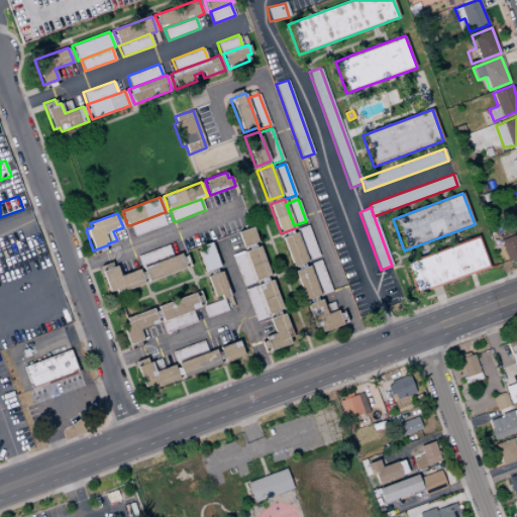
[(130,225),(134,236),(166,224),(162,213),(130,225)]
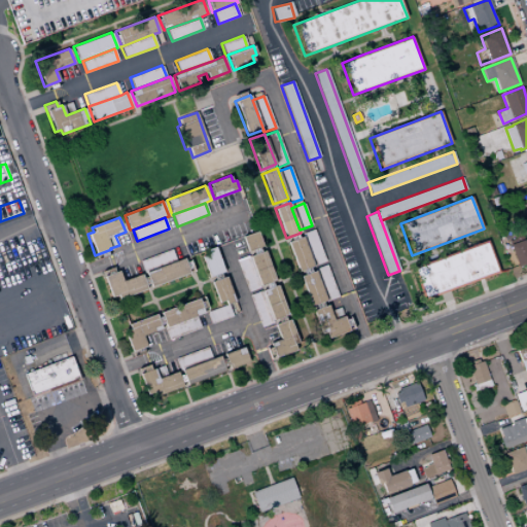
[(313,266),(303,237),(302,234),(313,230),(325,261),(313,266)]
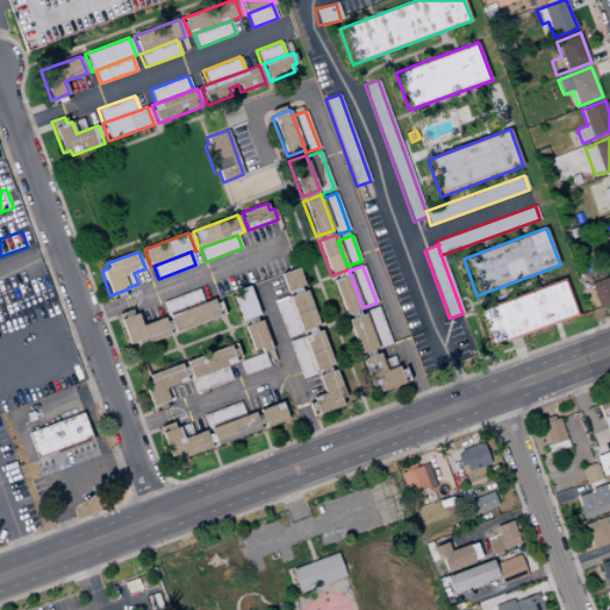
[(280,274),(298,267),(304,285),(287,292),(280,274)]
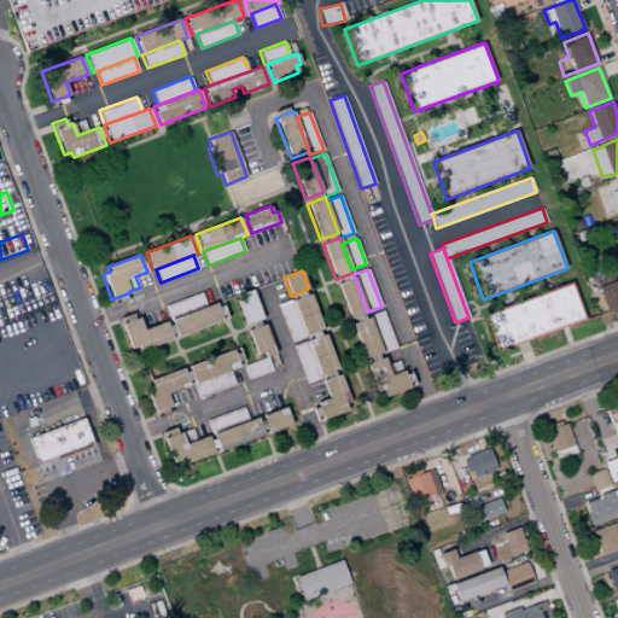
[(617,309),(607,314),(606,312),(595,283),(604,280),(601,275),(611,273),(616,284),(617,290),(617,289),(617,309)]
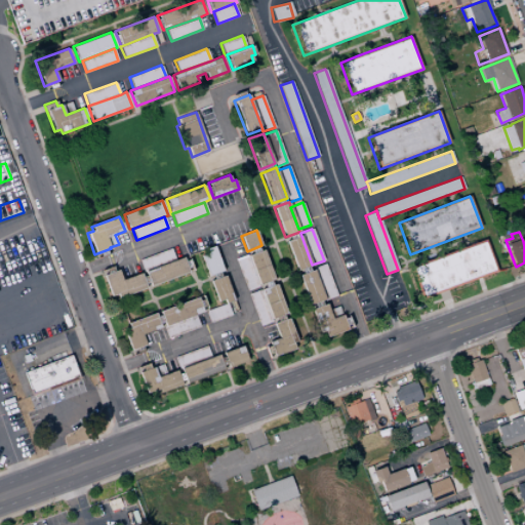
[(297,272),(286,242),(301,236),(312,265),(313,266),(297,272)]
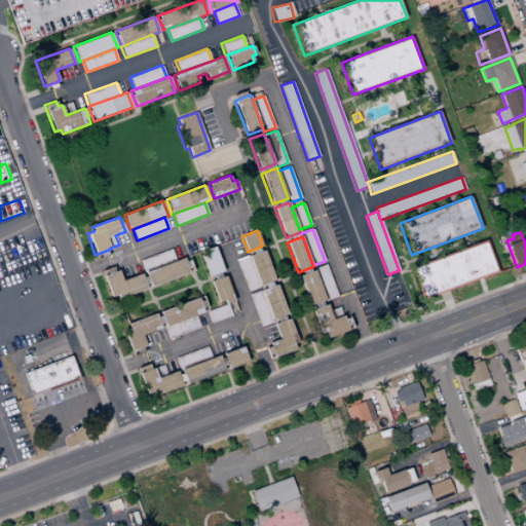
[(411,268),(486,240),(498,272),(478,279),(443,293),(423,300),(411,268)]
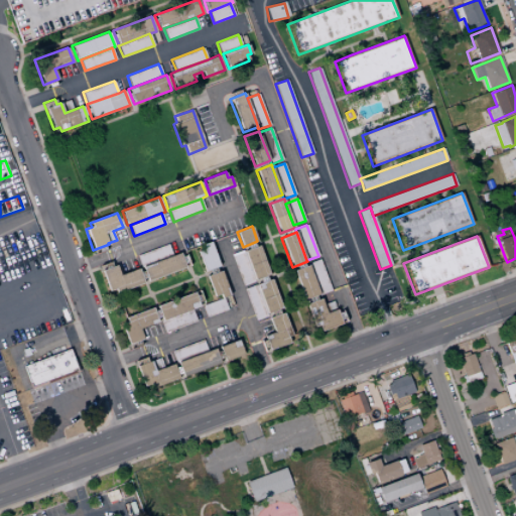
[(205,272),(198,252),(204,250),(202,245),(211,242),(220,267),(205,272)]
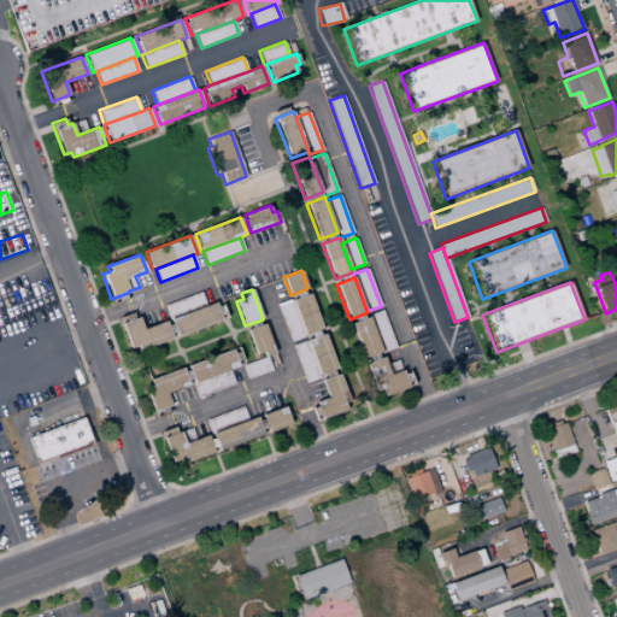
[(170,319),(169,321),(163,306),(200,292),(206,306),(170,319)]
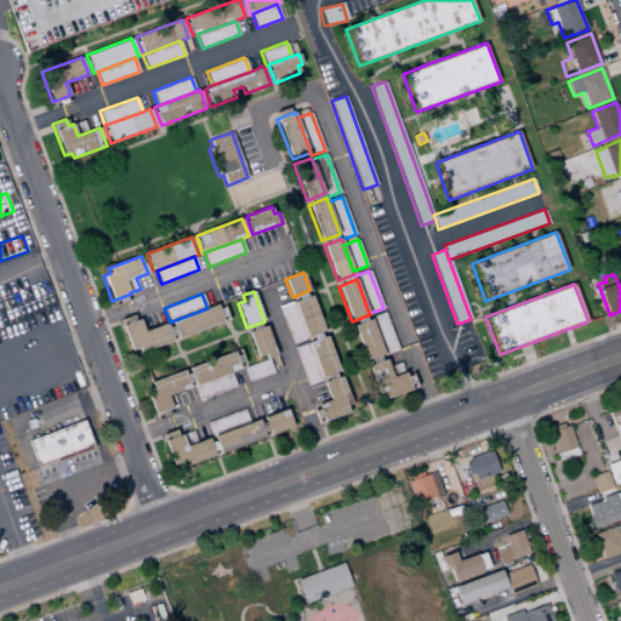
[(306,339),(294,302),(311,296),(324,331),(306,339)]
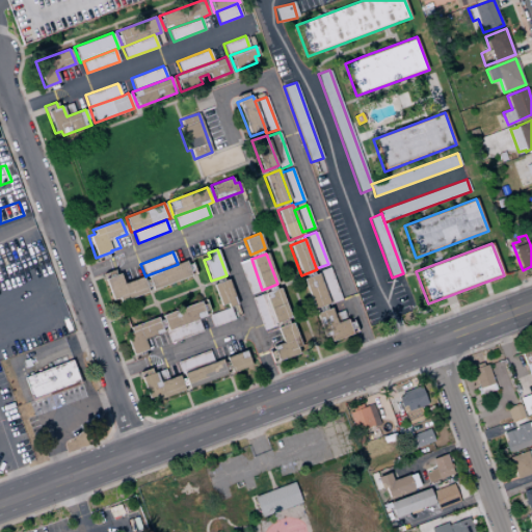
[(249,295),(238,263),(249,258),(262,290),(249,295)]
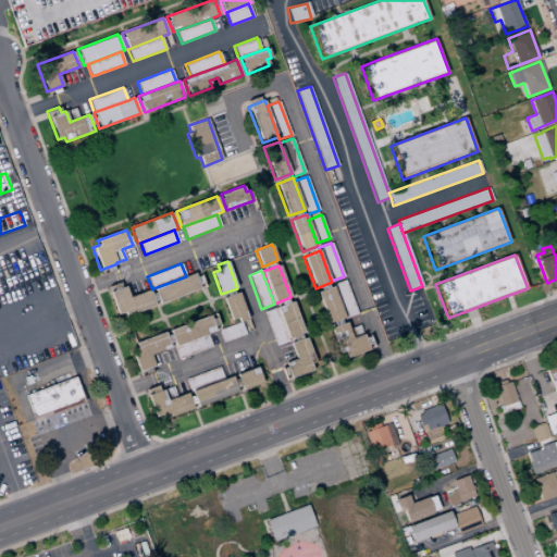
[(153,288),(186,276),(194,273),(200,289),(159,305),(153,288)]
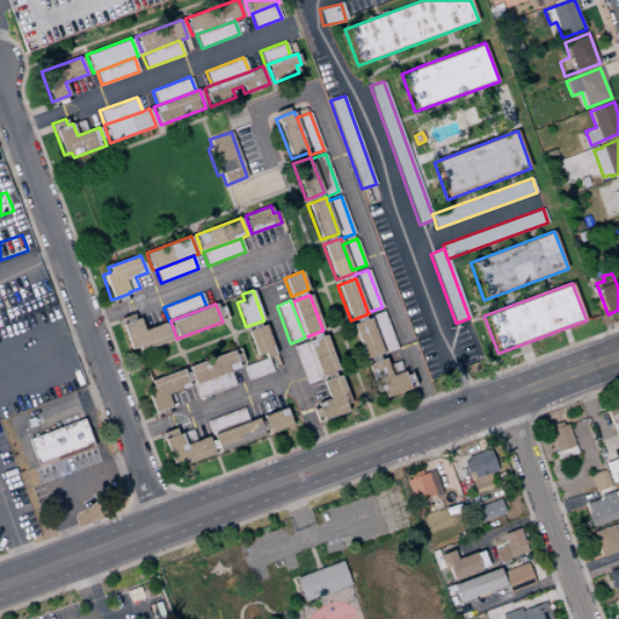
[(370,318),(369,316),(383,311),(397,348),(383,354),(370,318)]
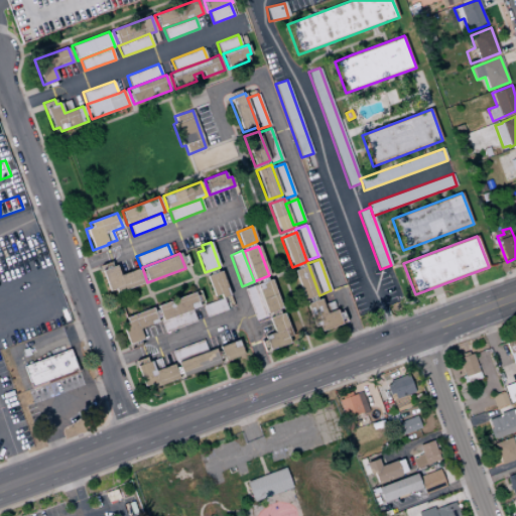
[(109,291),(99,266),(110,262),(112,266),(116,265),(119,275),(138,268),(143,283),(116,293),(115,289),(109,291)]
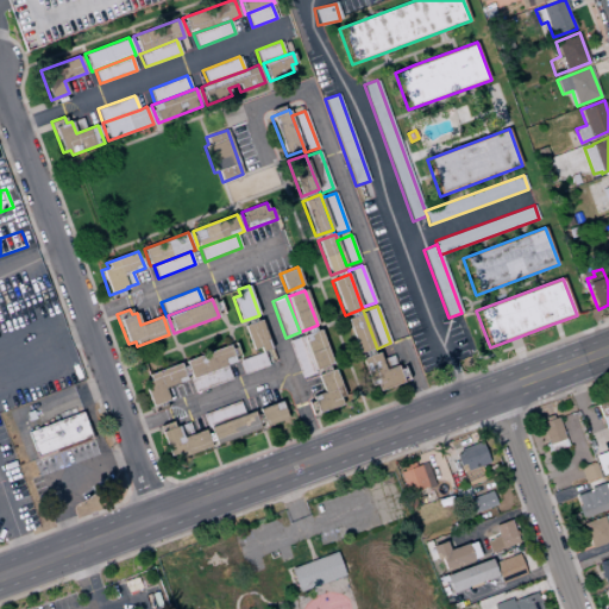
[(359,355),(347,320),(364,313),(377,349),(359,355)]
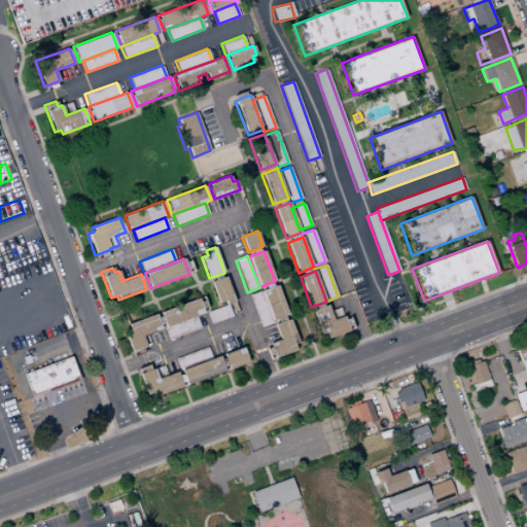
[(211,282),(225,276),(235,302),(227,305),(226,305),(224,301),(218,303),(211,282)]
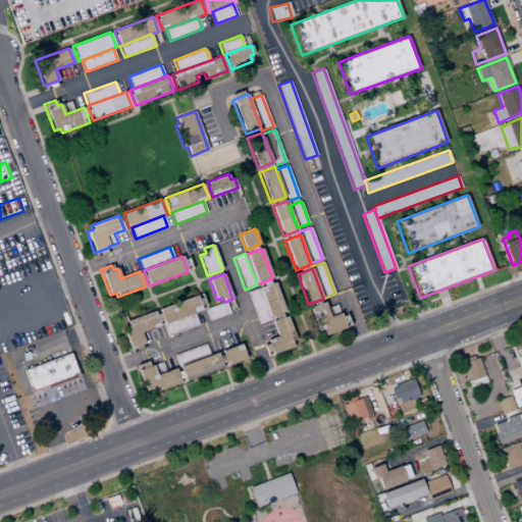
[(270,317),(259,288),(274,282),(285,312),(270,317)]
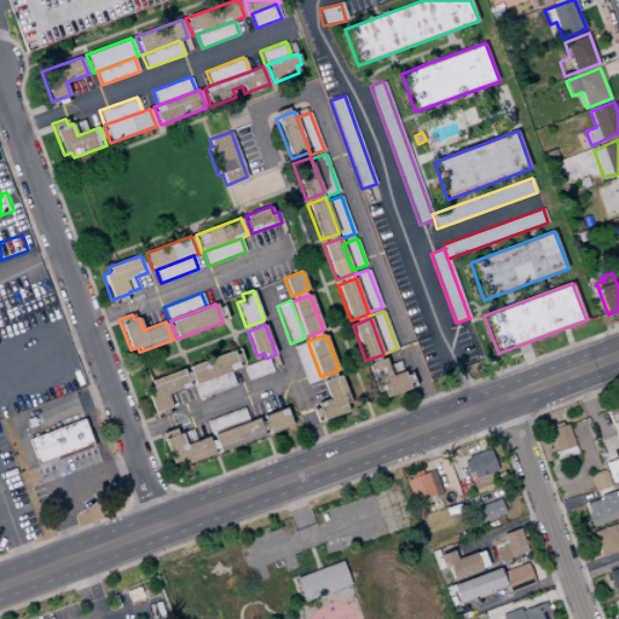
[(306,385),(293,347),(306,342),(320,379),(306,385)]
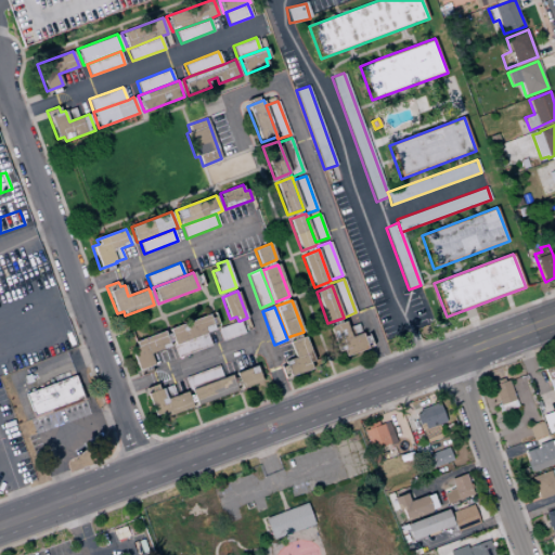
[(169,328),(209,313),(216,330),(206,333),(175,345),(169,328)]
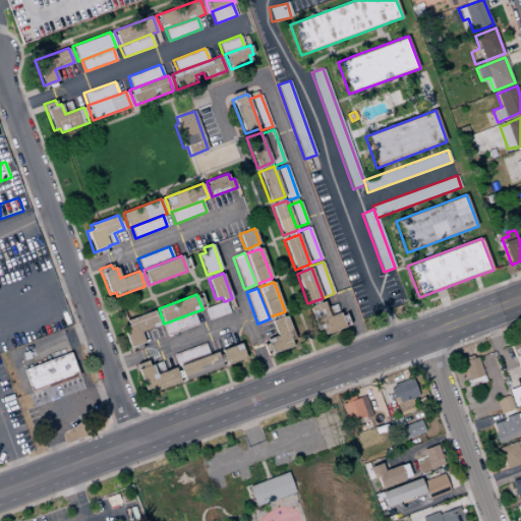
[(204,308),(224,301),(225,301),(230,312),(209,321),(204,308)]
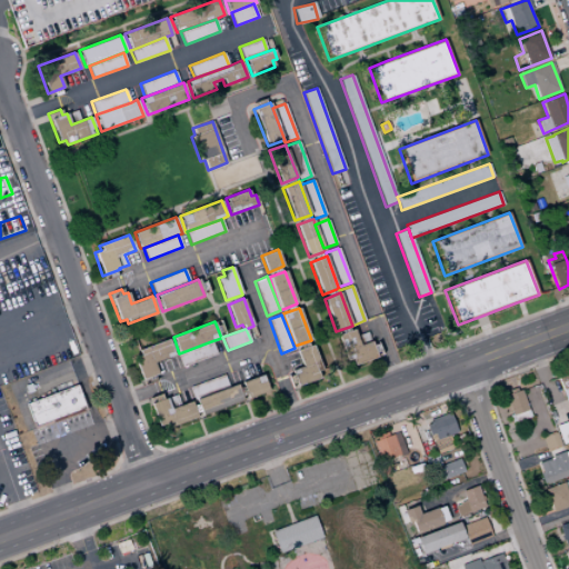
[(350,367),(338,336),(353,330),(356,336),(367,331),(370,340),(371,340),(372,343),(378,341),(382,355),(350,367)]
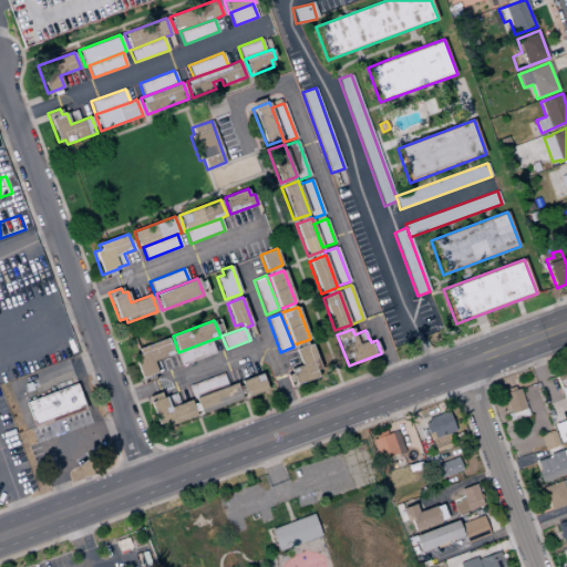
[(142,379),(133,356),(140,353),(138,349),(168,338),(174,353),(154,361),(158,372),(142,379)]
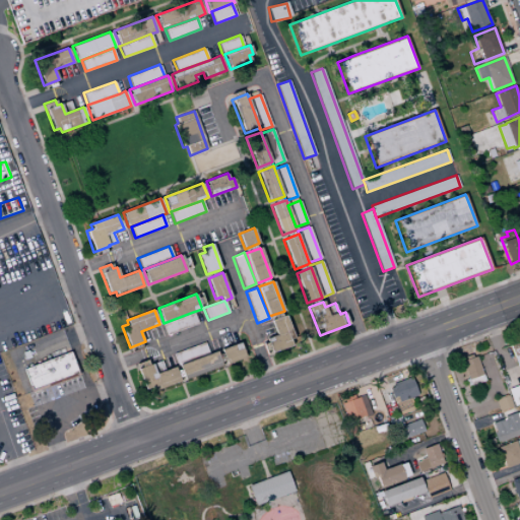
[(161,324),(164,323),(193,312),(198,323),(167,335),(161,324)]
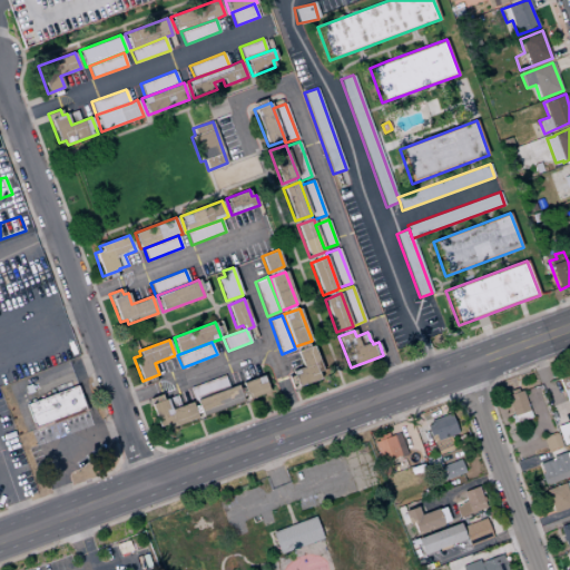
[(297,351),(313,344),(323,370),(318,371),(321,379),(298,387),(292,370),(303,366),(297,351)]
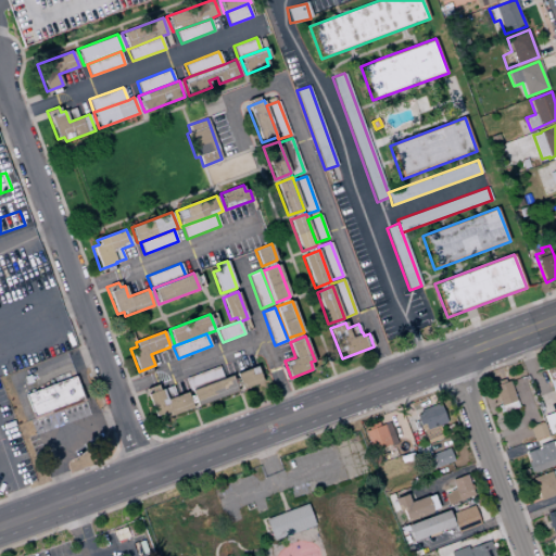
[(555,363),(555,392),(554,393),(544,367),(555,363)]
